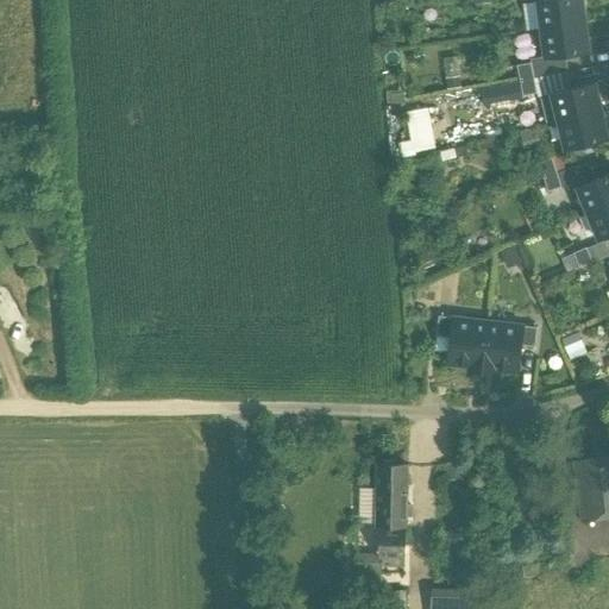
[(585,22),(582,0),(539,0),(537,0),(541,29),(585,22)]
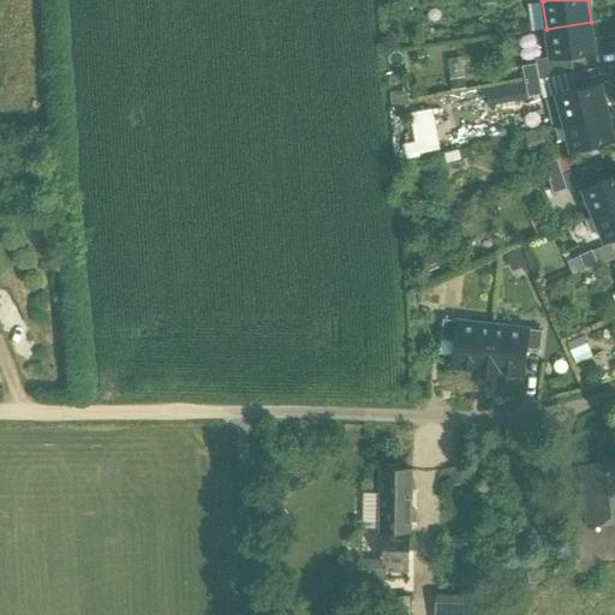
[(595,51),(591,22),(547,29),(550,57),(579,53),(580,53),(587,52),(595,51)]
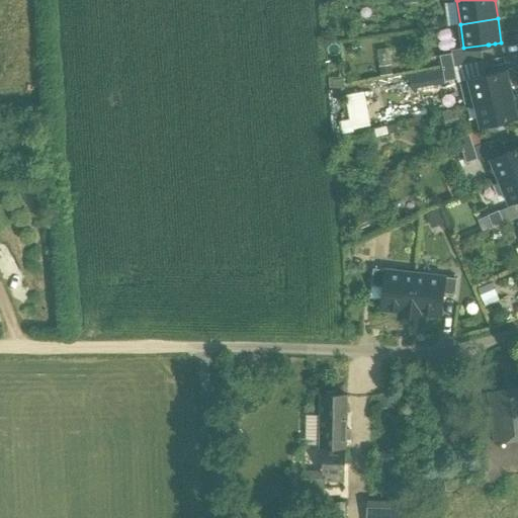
[(451,53),(439,56),(442,68),(454,66),(451,53)]
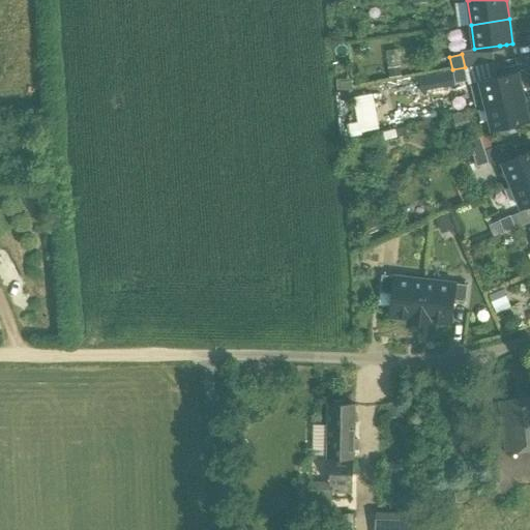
[(388,77),(401,76),(400,66),(387,67),(388,77)]
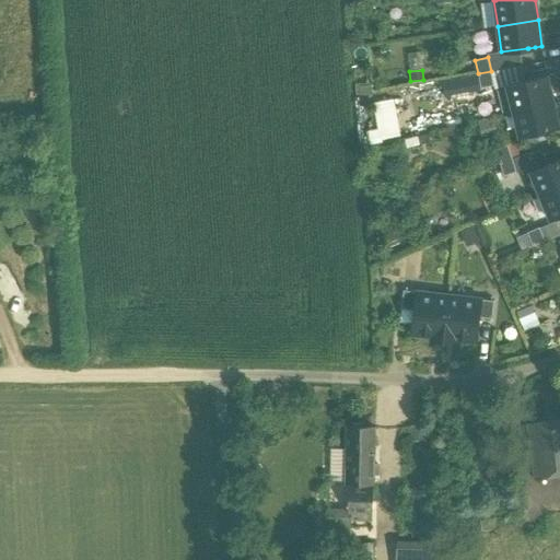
[(491,71),(478,73),(480,88),(493,85),(491,71)]
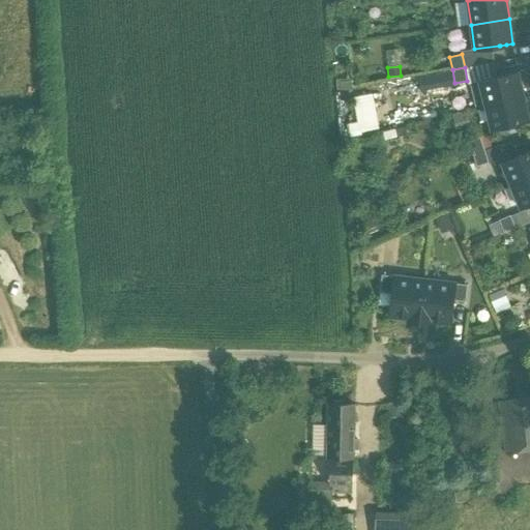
[(441,72),(417,77),(420,91),(455,85),(454,83),(452,69),(441,72)]
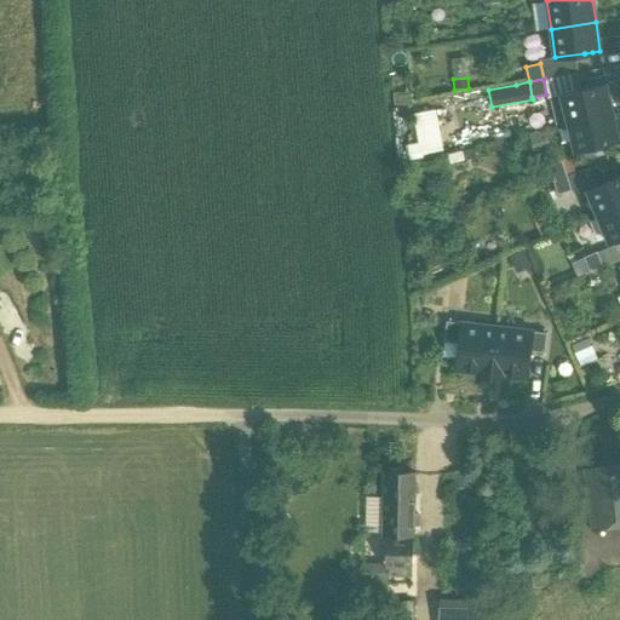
[(613,112),(606,84),(598,86),(590,87),(590,89),(561,95),(568,122),(613,112)]
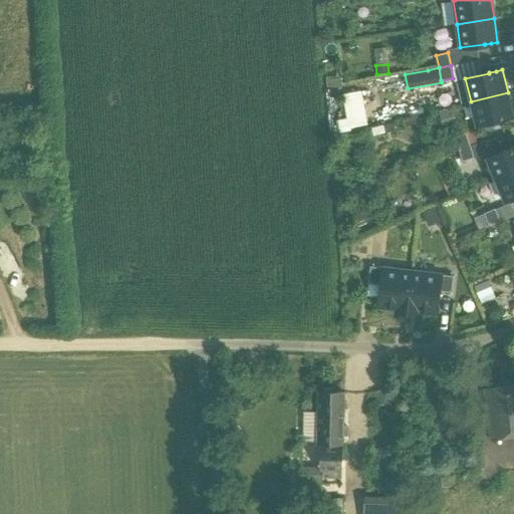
[(359,91),(341,94),(343,106),(361,102),(359,91)]
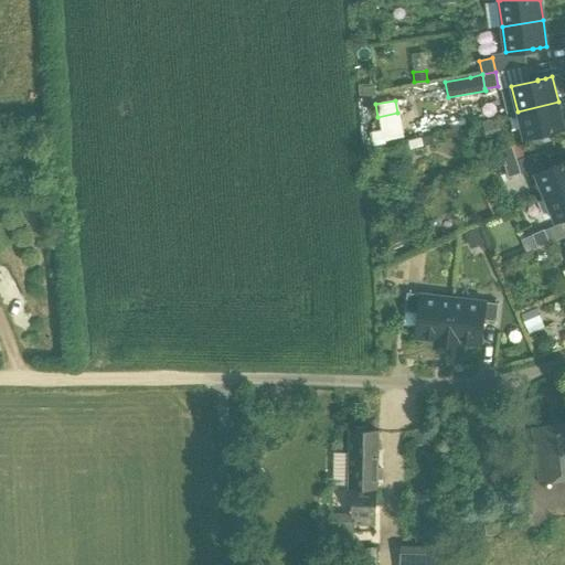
[(564,127),(558,102),(518,112),(524,137),(550,131),(557,129),(564,127)]
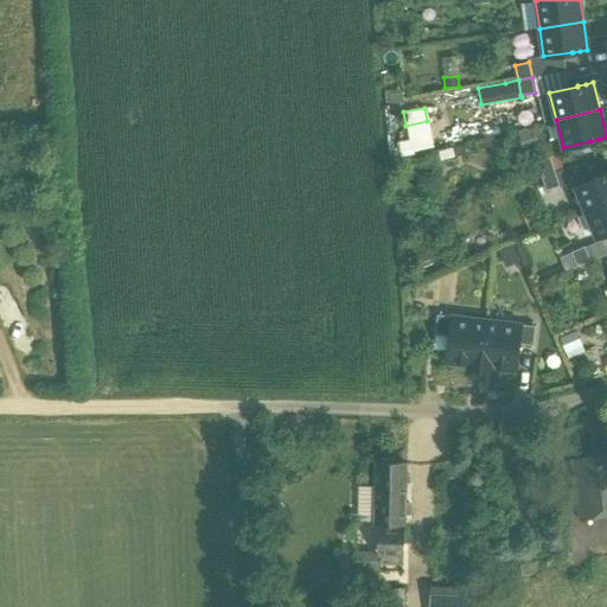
[(453,157),(466,153),(464,145),(451,148),(453,157)]
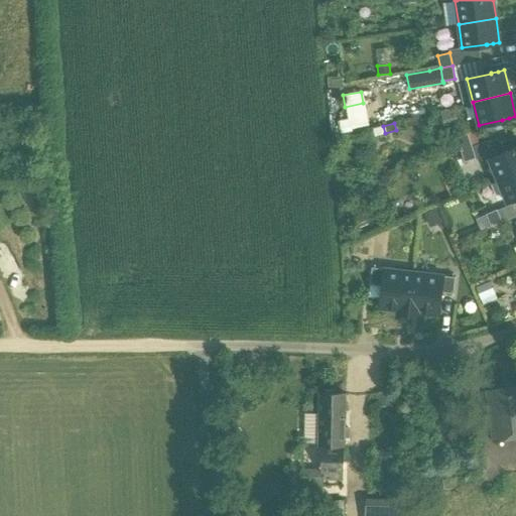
[(383,126),(374,129),(375,136),(385,133),(383,126)]
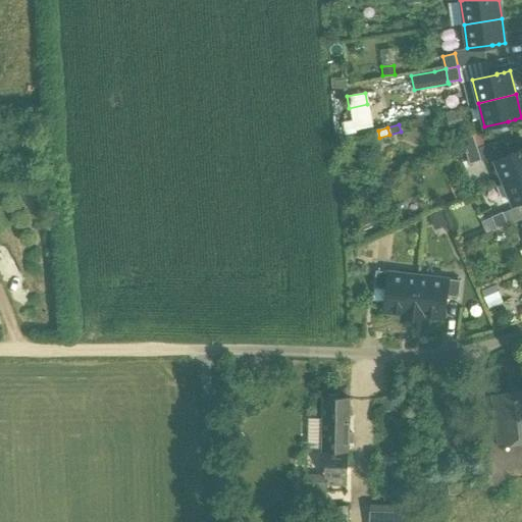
[(477,147),(473,135),(461,139),(465,151),(477,147)]
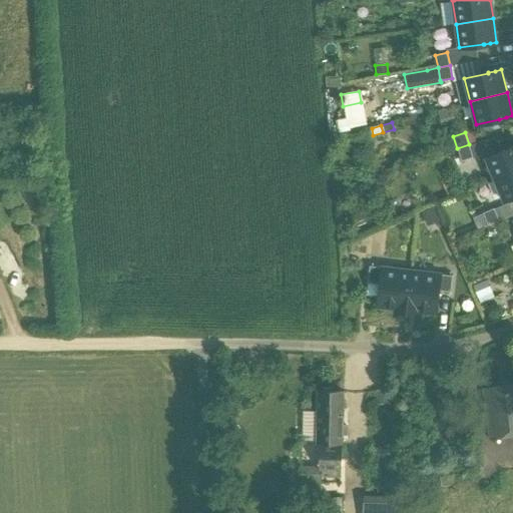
[(473,157),(469,144),(457,148),(461,161),(473,157)]
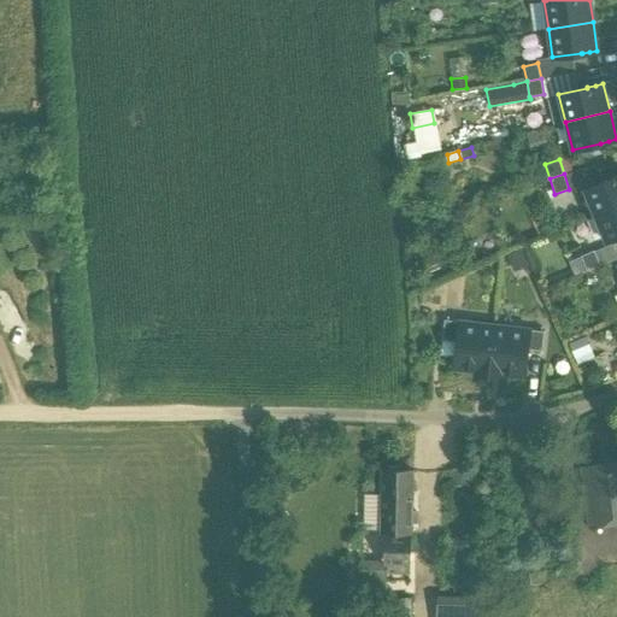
[(616,206),(616,174),(611,177),(611,178),(585,189),(595,216),(616,206)]
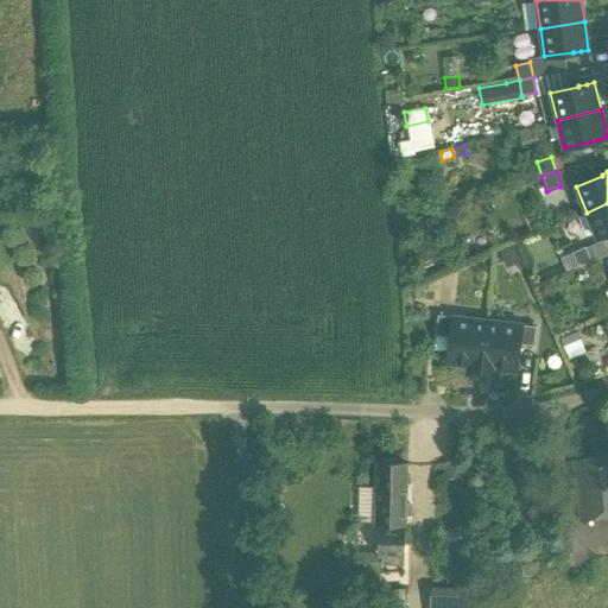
[(552,201),(556,227),(574,225),(570,198),(552,201)]
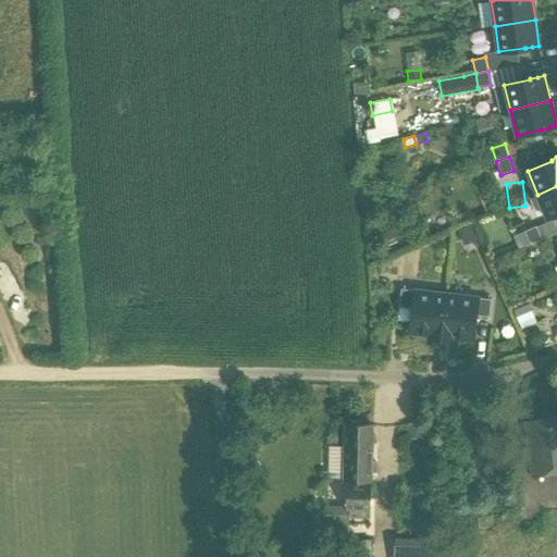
[(556,186),(537,195),(547,219),(556,213),(556,186)]
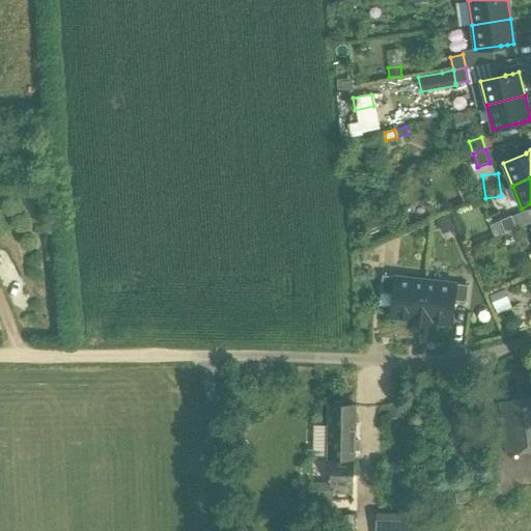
[(438,220),(441,229),(453,224),(449,215),(438,220)]
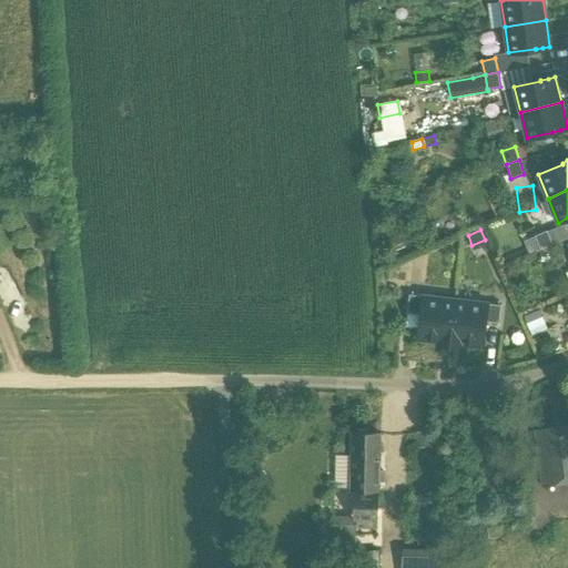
[(553,244),(547,230),(535,235),(540,250),(553,244)]
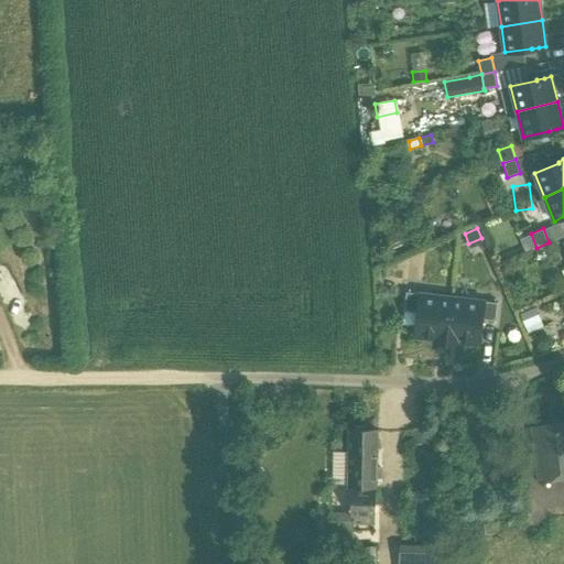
[(446,344),(452,297),(420,293),(420,294),(407,292),(404,311),(418,312),(414,337),(434,339),(433,343),(446,344)]
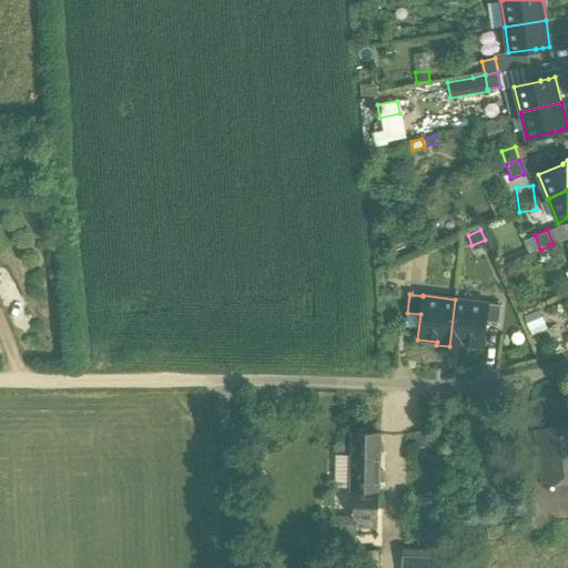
[(499,323),(501,305),(488,303),(455,300),(449,346),(463,348),(463,345),(483,347),(486,322),(499,323)]
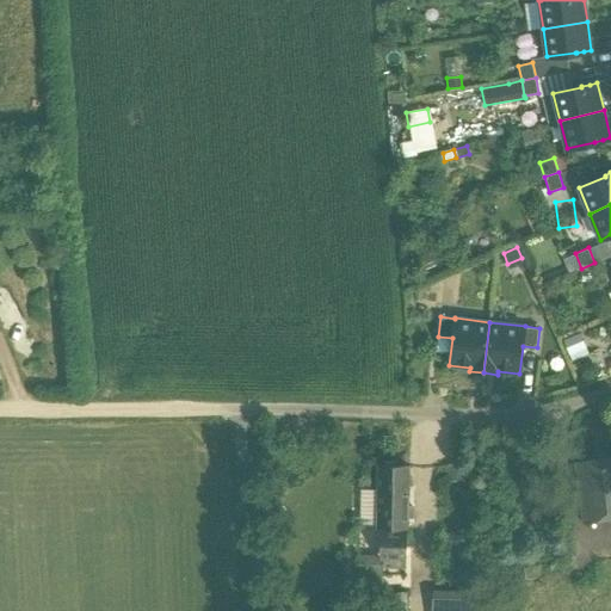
[(579,334),(562,341),(568,357),(586,350),(579,334)]
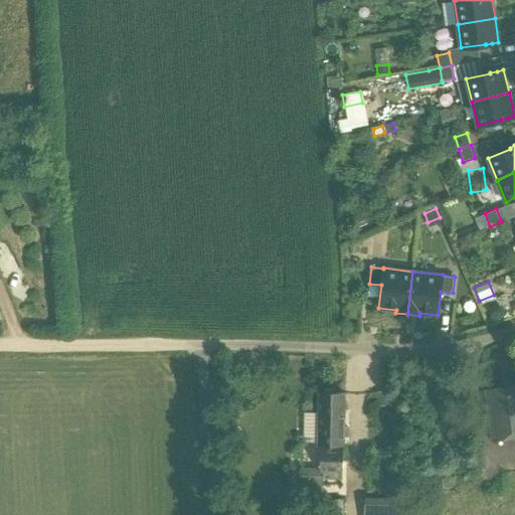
[(514,385),(486,390),(487,399),(495,398),(495,404),(504,403),(505,411),(514,410),(514,385)]
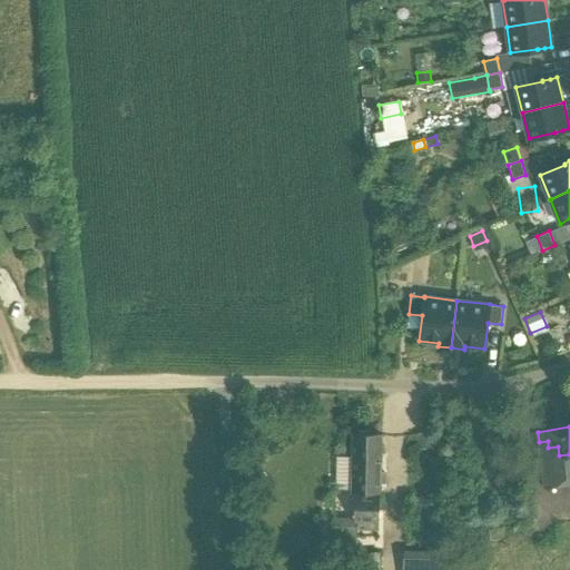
[(436,449),(435,433),(419,434),(420,449),(436,449)]
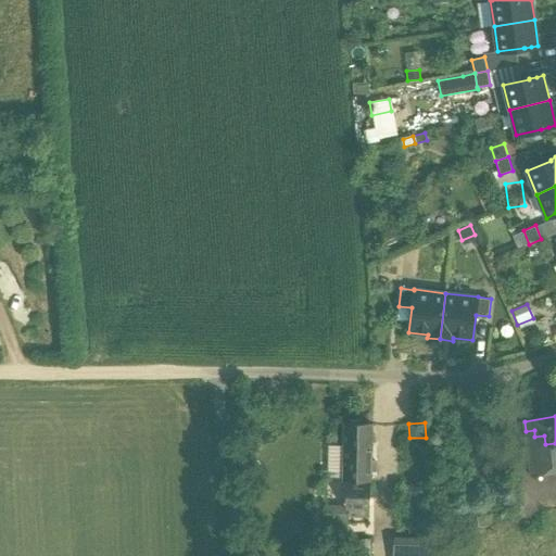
[(348,478),(348,481),(348,506),(368,507),(369,481),(369,478),(371,478),(371,460),(373,460),(374,425),(345,424),(343,478),(348,478)]
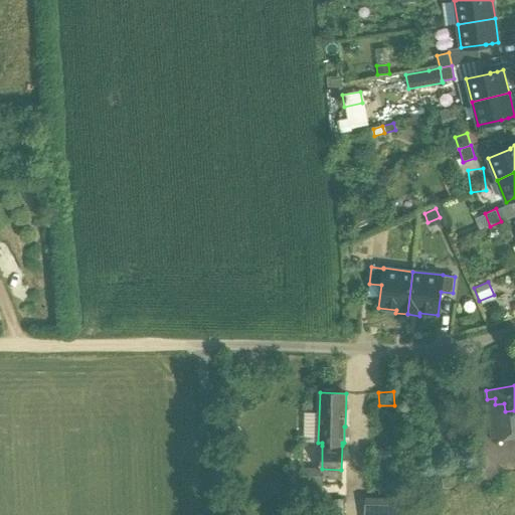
[(495,398),(487,399),(492,440),(514,436),(514,410),(505,411),(504,403),(495,404),(495,398)]
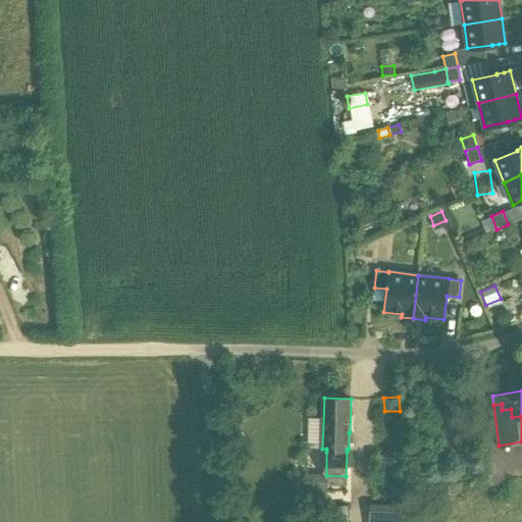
[(450,497),(458,496),(457,482),(448,483),(450,497)]
